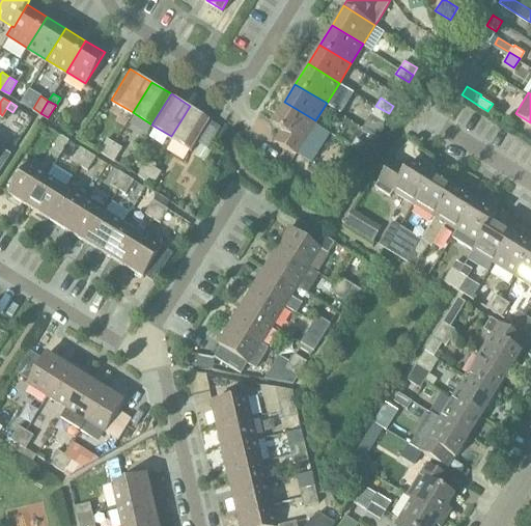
[(330,130),(315,120),(284,102),(271,122),(279,128),(273,138),(310,162),(330,130)]
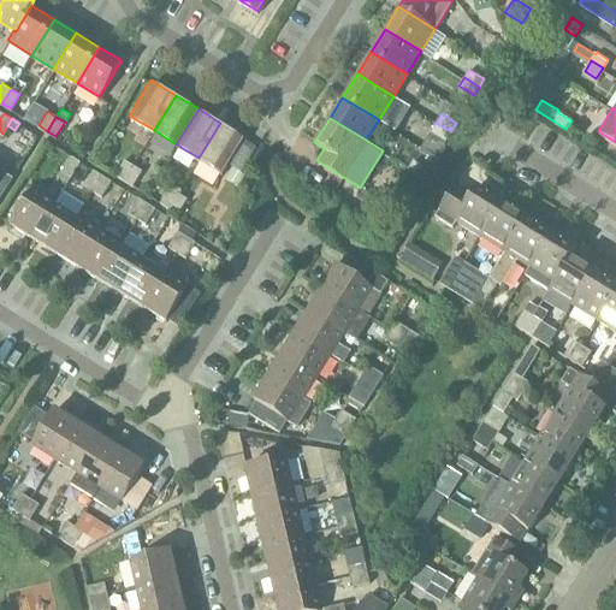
[(221,172),(241,141),(243,136),(220,123),(199,158),(221,172)]
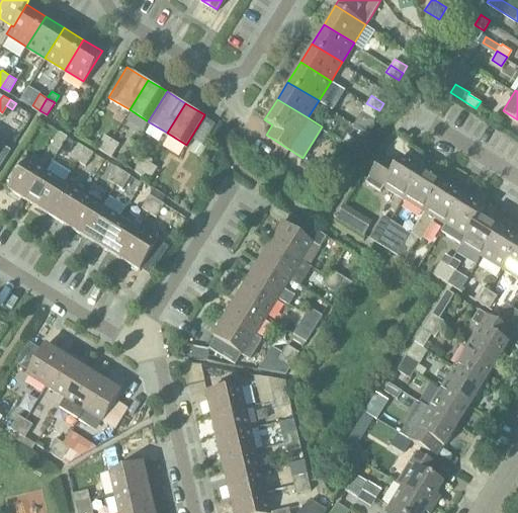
[(374,118),(379,110),(366,103),(362,110),(374,118)]
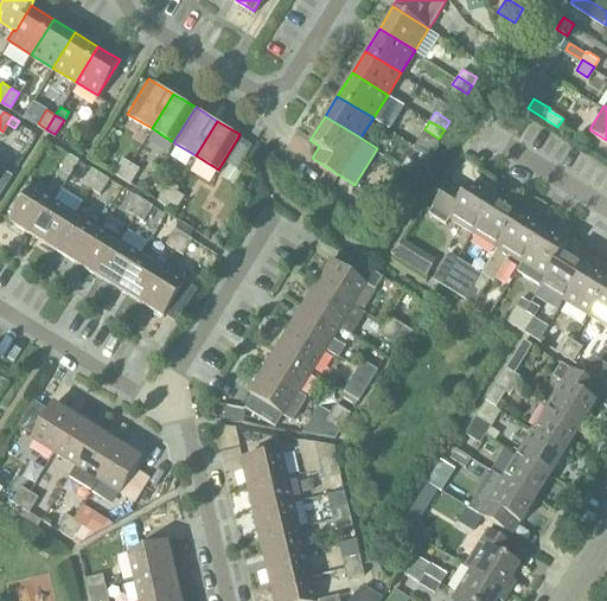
[(62,167),(69,172),(77,158),(71,153),(62,167)]
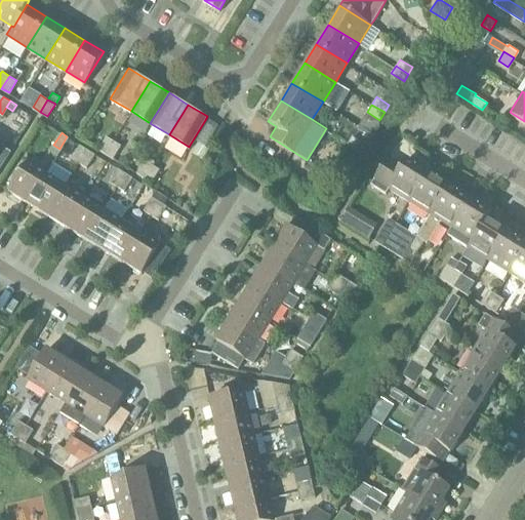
[(361,150),(365,143),(353,134),(349,143),(361,150)]
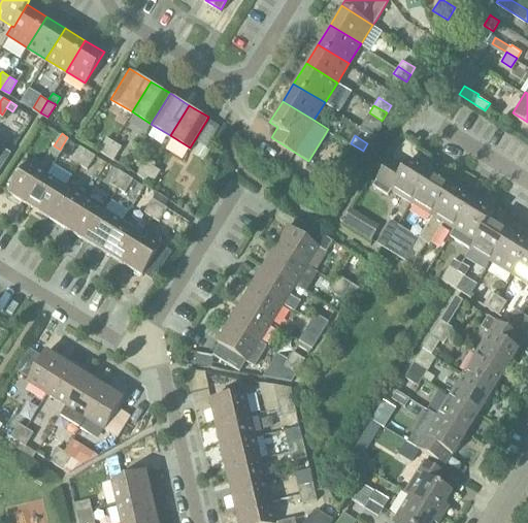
[(106,153),(114,140),(106,136),(99,149),(106,153)]
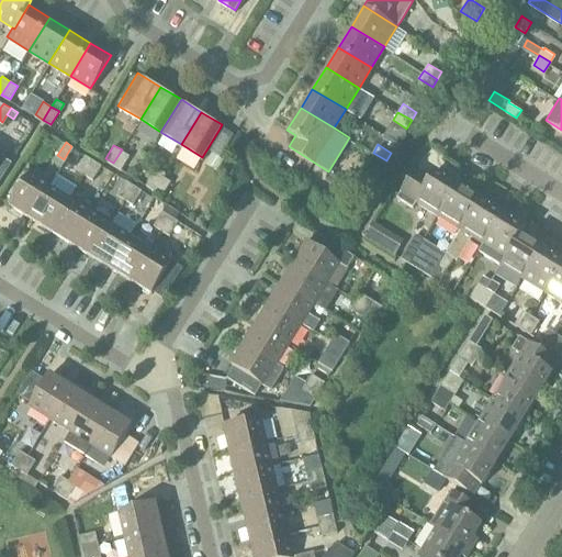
[(122,149),(113,163),(121,168),(128,154),(122,149)]
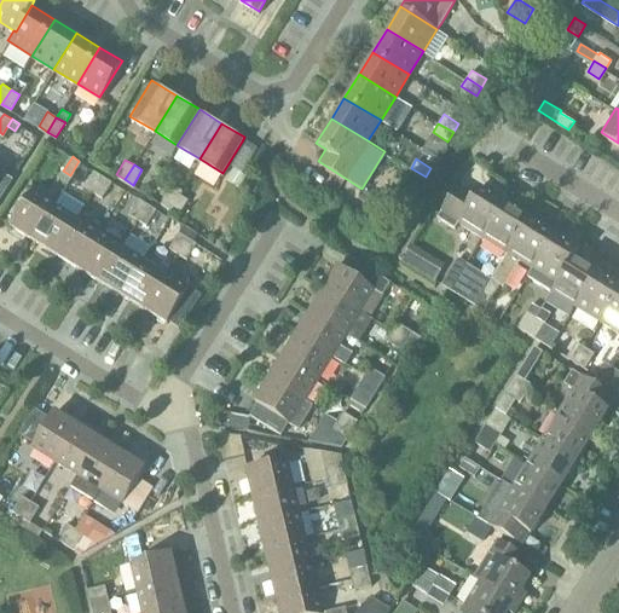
[(246,172),(242,169),(235,166),(227,178),(238,184),(246,172)]
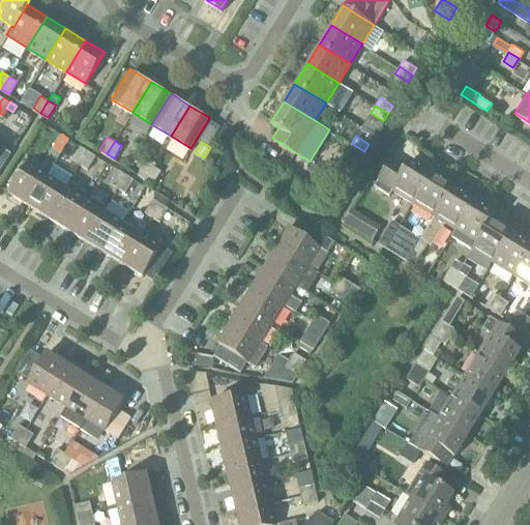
[(76,168),(87,149),(82,146),(76,156),(70,165),(76,168)]
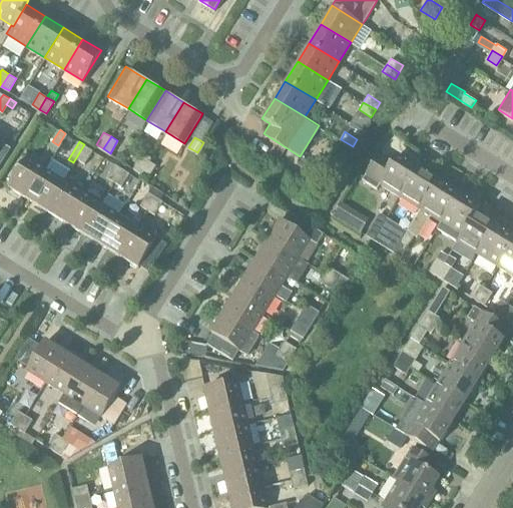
[(73,162),(80,166),(91,149),(84,144),(73,162)]
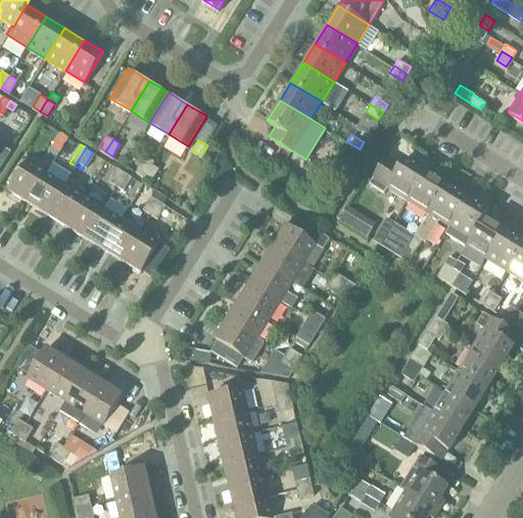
[(407,198),(425,170),(403,156),(398,165),(385,155),(369,182),(384,192),(387,187),(407,198)]
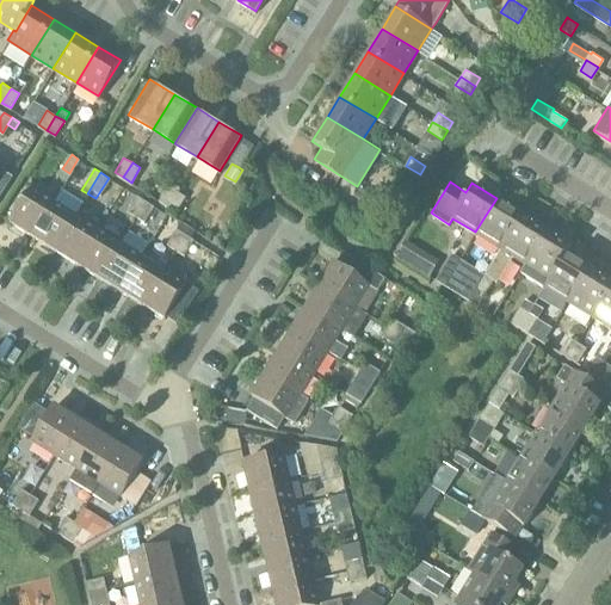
[(30,235),(53,199),(30,185),(8,221),(30,235)]
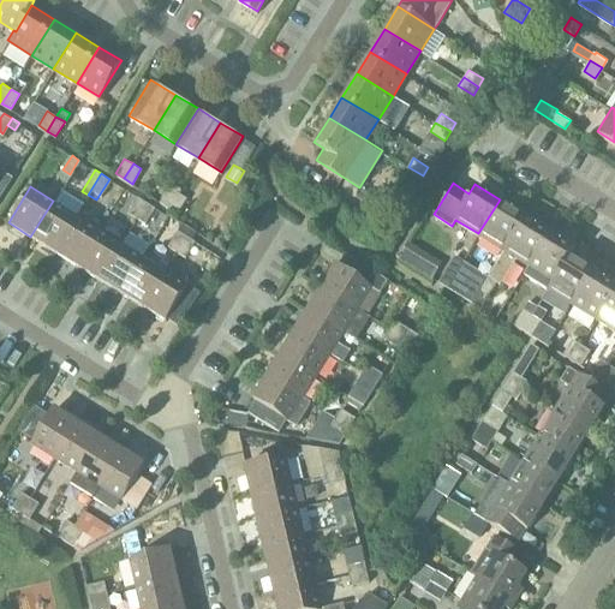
[(168,206),(178,191),(168,186),(160,201),(168,206)]
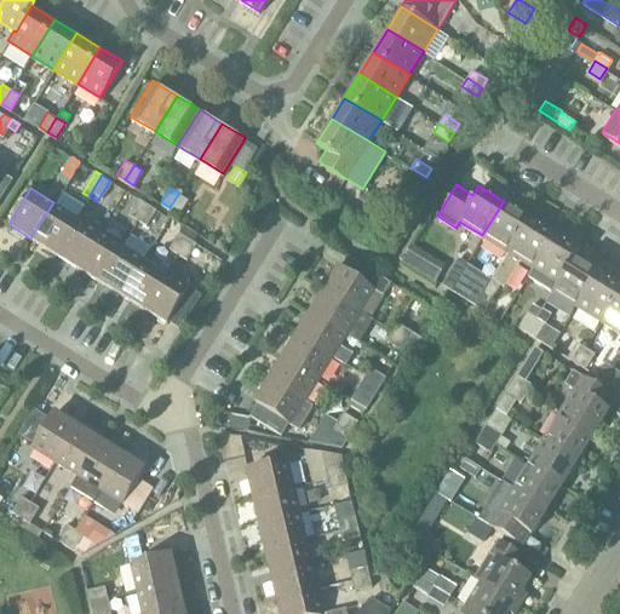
[(179,193),(170,207),(179,213),(188,199),(179,193)]
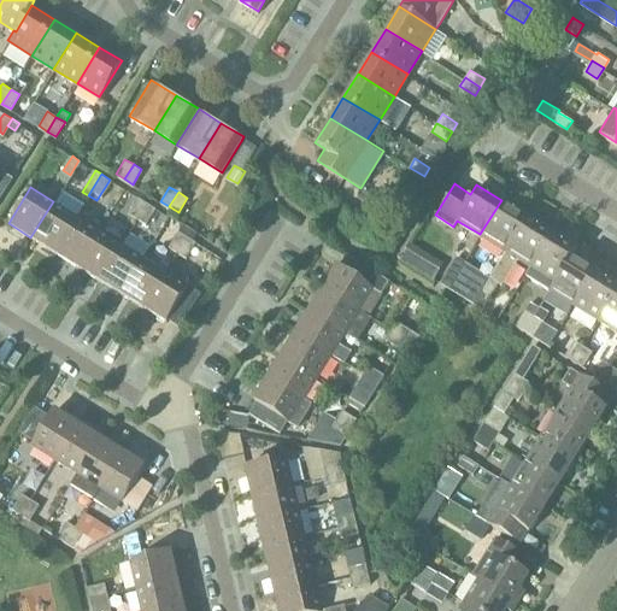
[(136,217),(146,201),(137,197),(128,212),(136,217)]
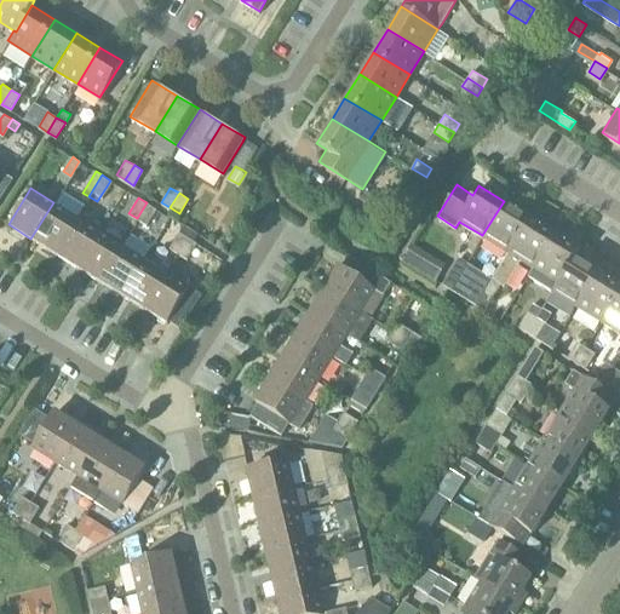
[(507,251),(528,217),(504,201),(482,235),(507,251)]
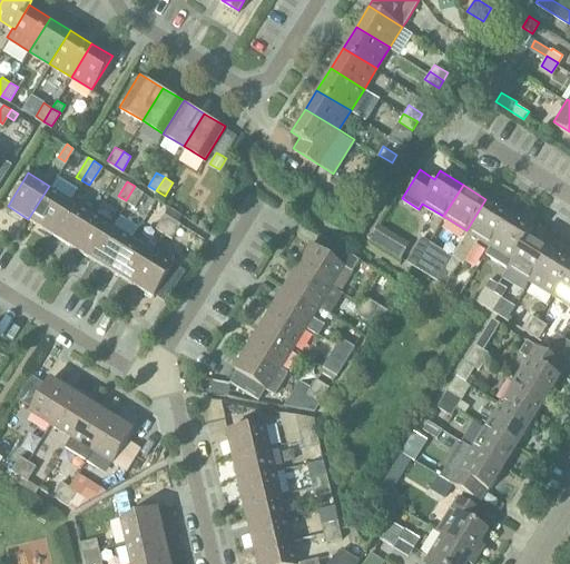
[(49,231),(70,199),(49,186),(28,219),(49,231)]
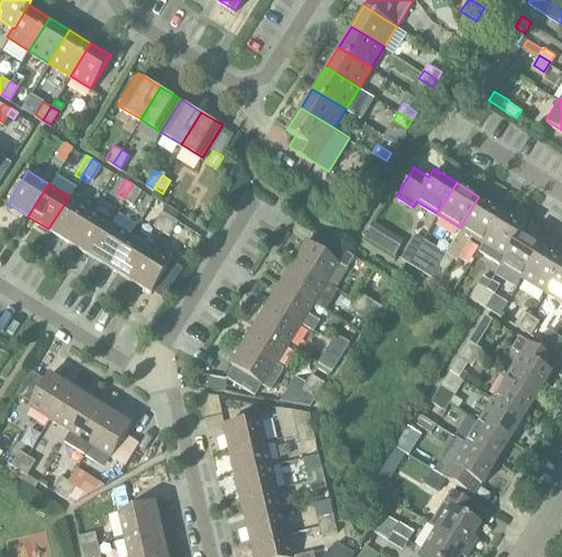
[(133,184),(124,198),(133,203),(142,189),(133,184)]
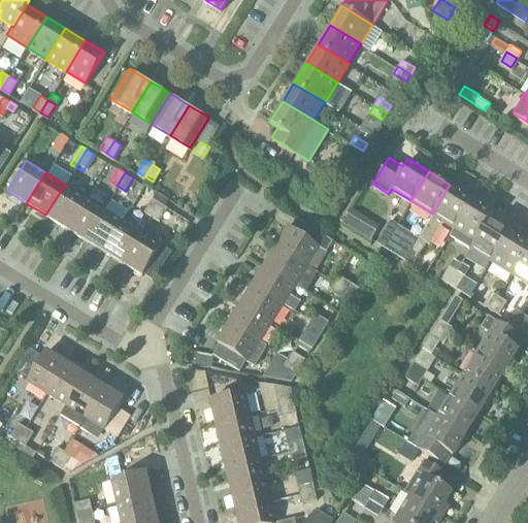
[(65,227),(84,196),(65,185),(45,215),(65,227)]
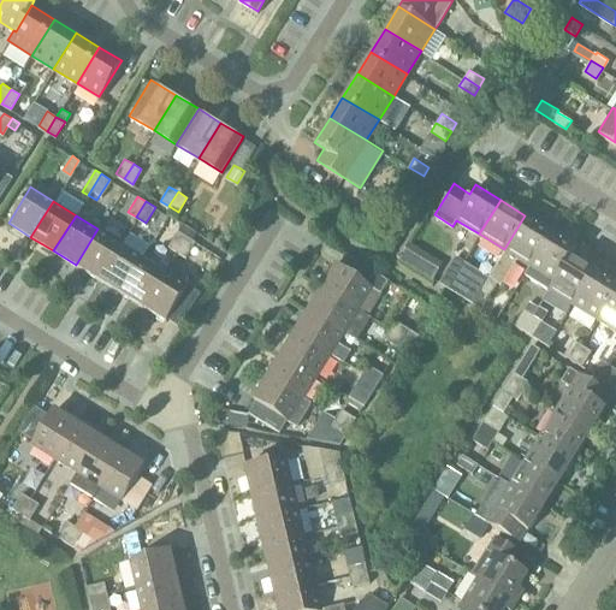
[(528,265),(550,231),(525,215),(504,249),(489,274),(474,296),(472,301),(481,307),(498,280),(502,283),(516,258),(528,265)]
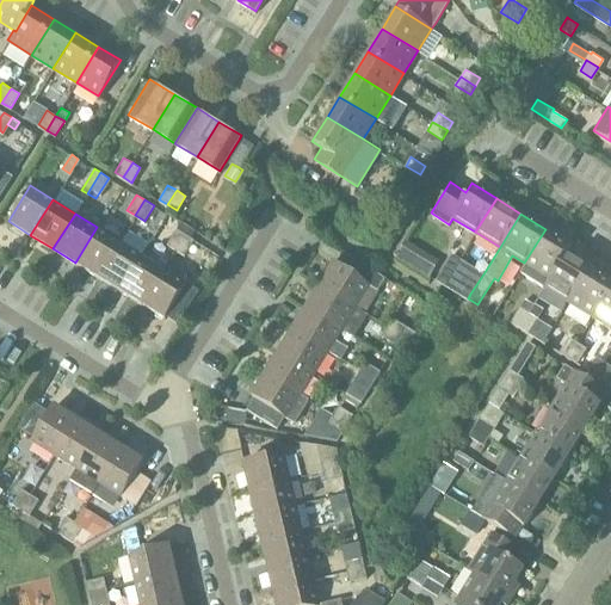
[(97,276),(119,241),(97,227),(75,263),(97,276)]
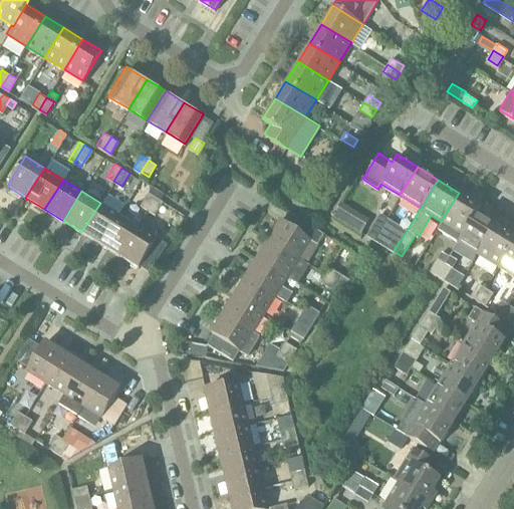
[(148,209),(156,196),(150,192),(142,205),(148,209)]
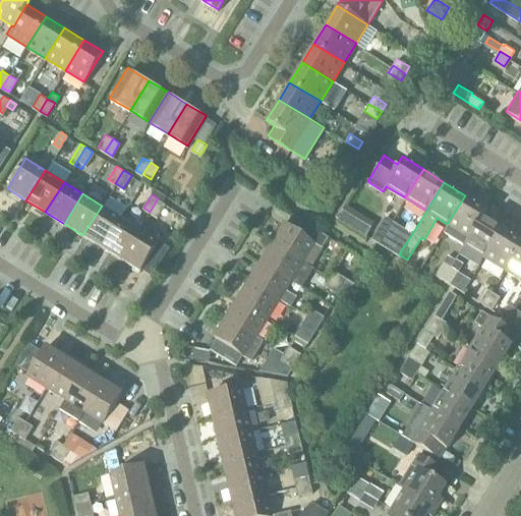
[(486,209),(465,195),(447,224),(444,230),(463,243),(467,237),(481,215),(486,209)]
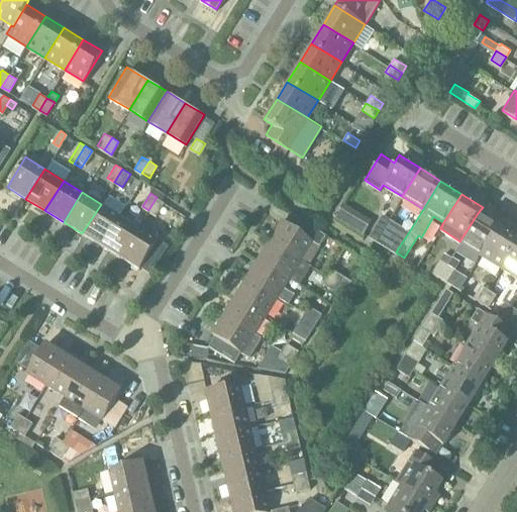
[(157,197),(148,210),(156,214),(164,201),(157,197)]
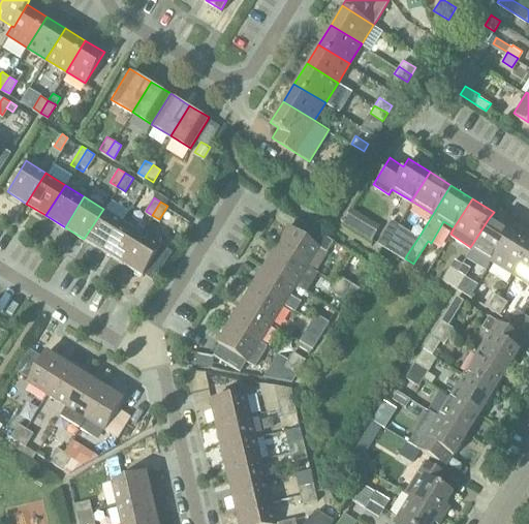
[(103,251),(122,220),(103,209),(84,239),(103,251)]
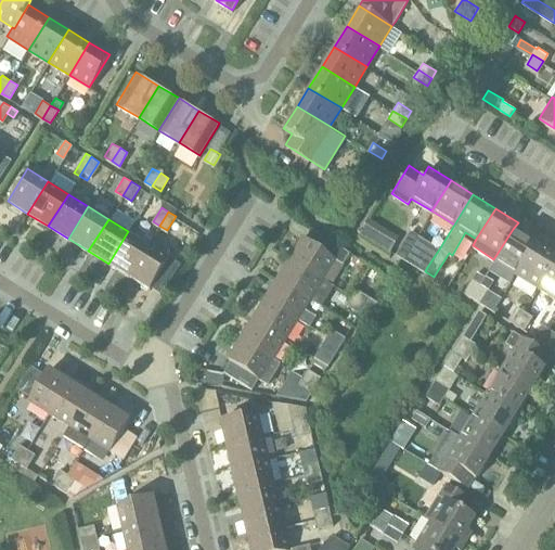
[(313,228),(306,240),(301,238),(291,256),(323,277),(332,282),(344,263),(343,261),(349,251),(313,228)]
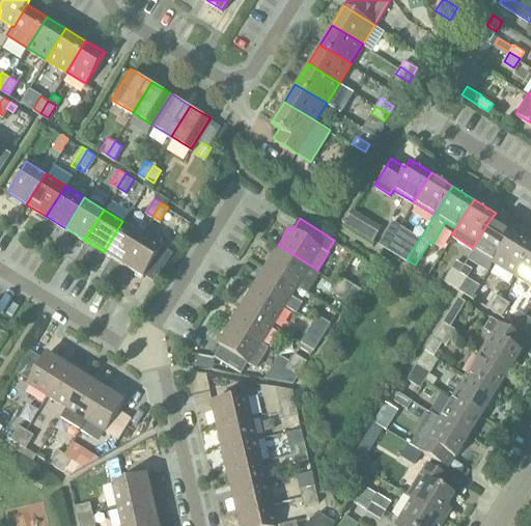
[(388,242),(399,223),(393,219),(379,242),(385,246),(388,242)]
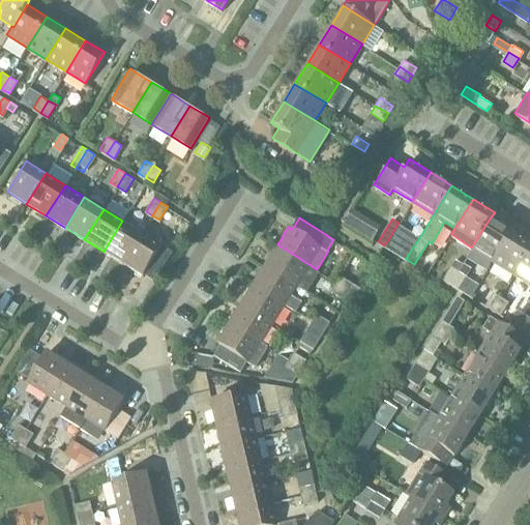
[(491,260),(493,262),(511,232),(490,219),(475,241),(471,248),(491,260)]
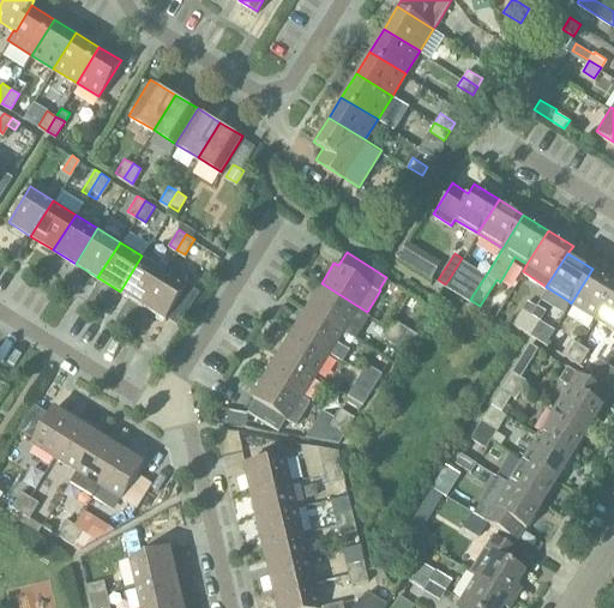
[(142,306),(164,270),(142,256),(120,292),(142,306)]
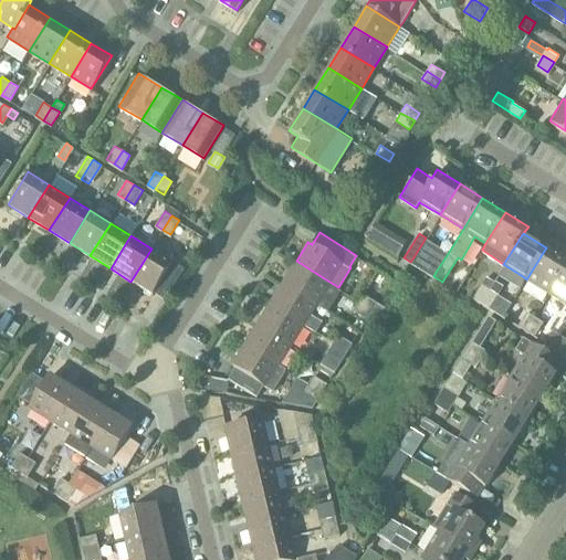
[(436,272),(449,252),(426,238),(413,257),(410,262),(433,276),(436,272)]
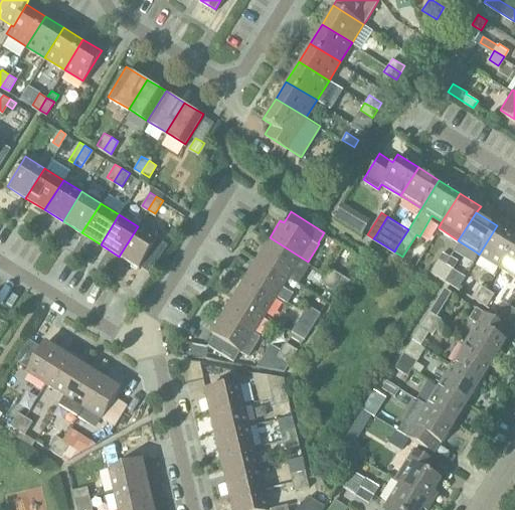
[(500,268),(514,242),(514,236),(497,225),(479,255),(500,268)]
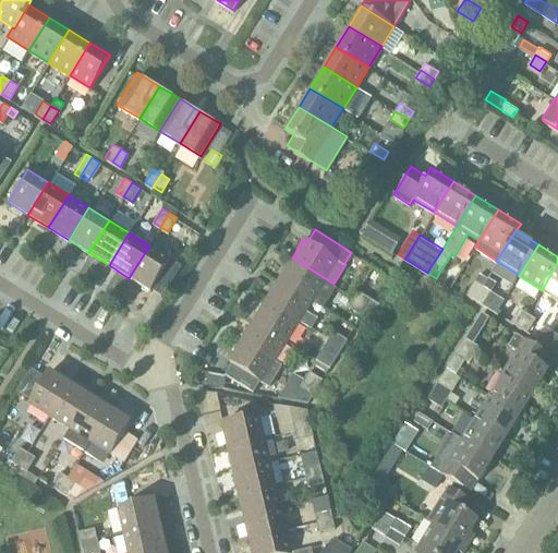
[(149,245),(129,278),(149,290),(152,286),(162,293),(180,265),(149,245)]
